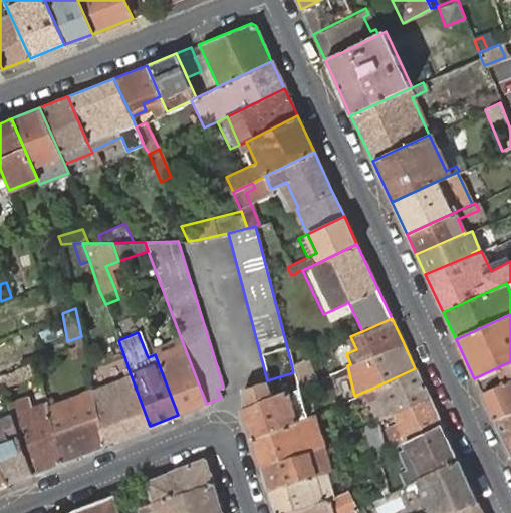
[(155,354),(178,415),(206,404),(183,343),(155,354)]
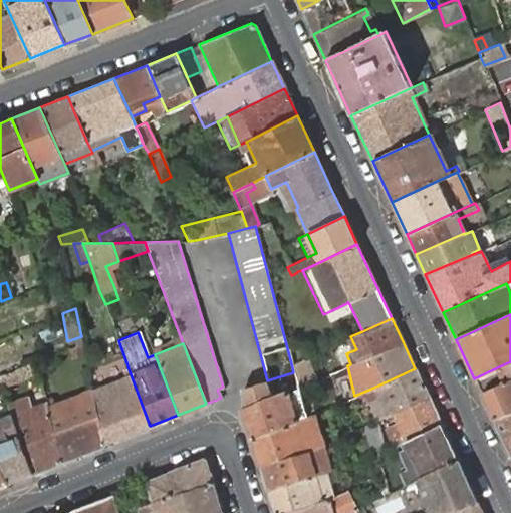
[(79,344),(69,348),(72,355),(82,351),(79,344)]
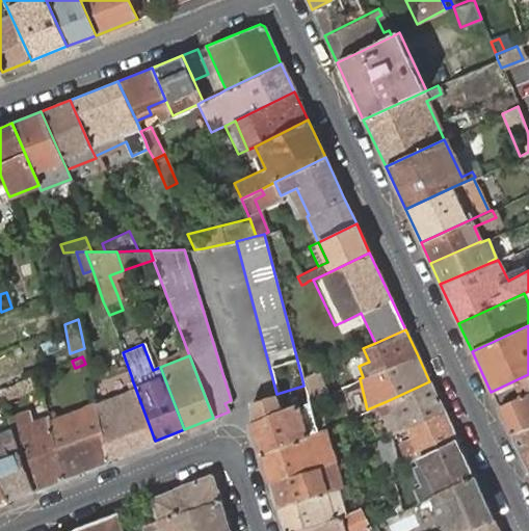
[(36,373),(18,380),(22,392),(40,385),(36,373)]
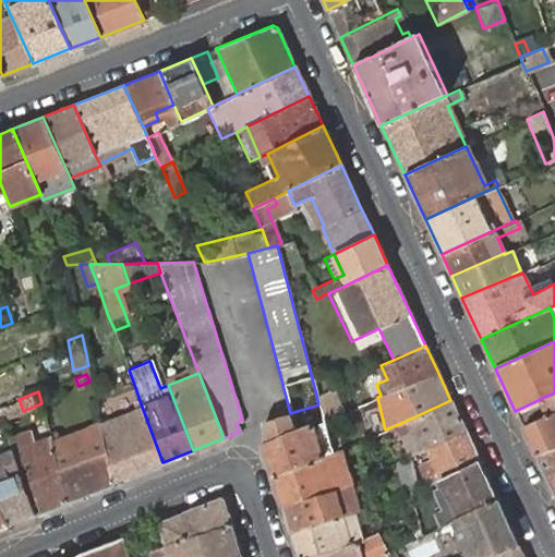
[(554,392),(515,411),(522,427),(535,455),(554,446),(554,392)]
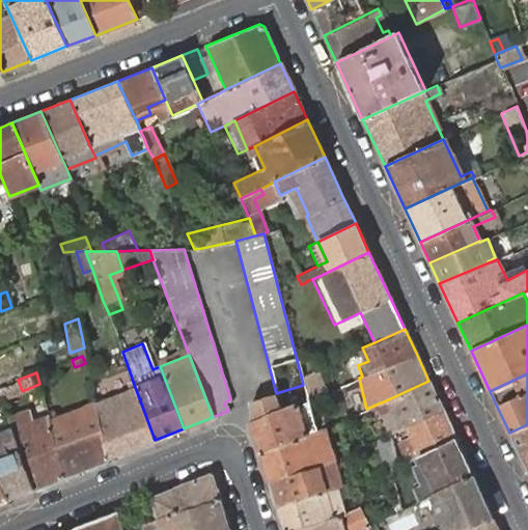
[(95,402),(96,409),(107,459),(155,440),(132,379),(127,381),(130,389),(95,402)]
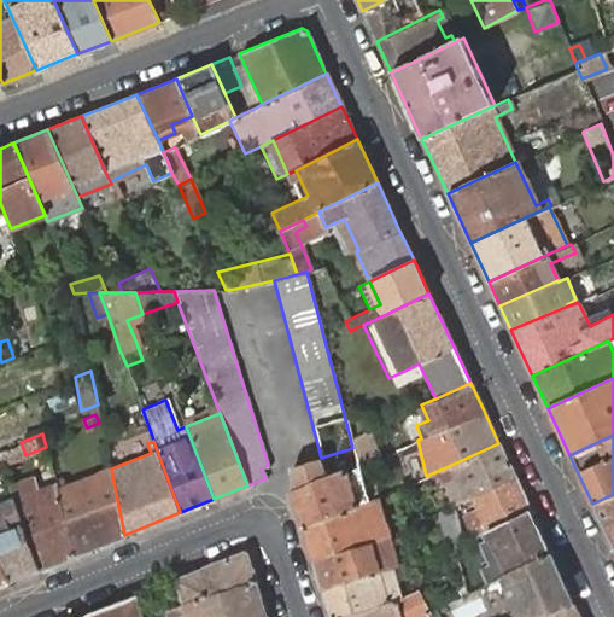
[(0,461),(1,465),(25,455),(21,442),(0,450),(0,461)]
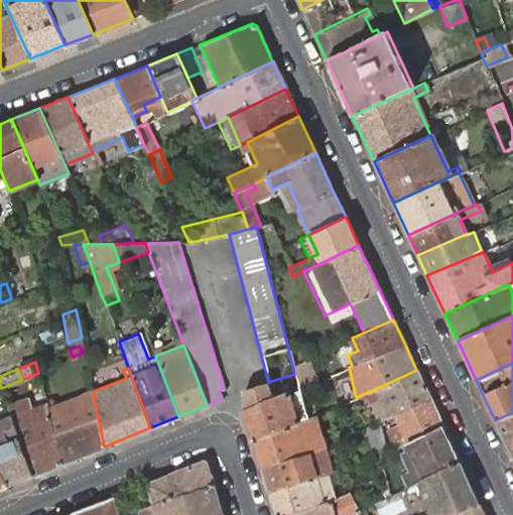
[(429,398),(416,370),(375,389),(378,397),(370,401),(368,403),(376,420),(377,420),(389,415),(394,413),(429,398)]
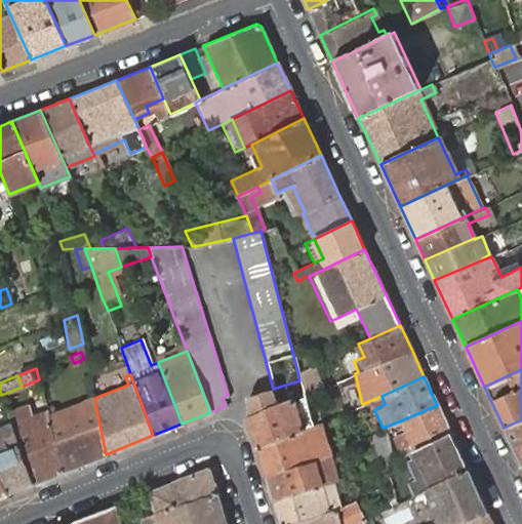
[(299,380),(273,389),(276,400),(291,395),(293,400),(247,418),(256,449),(313,427),(299,380)]
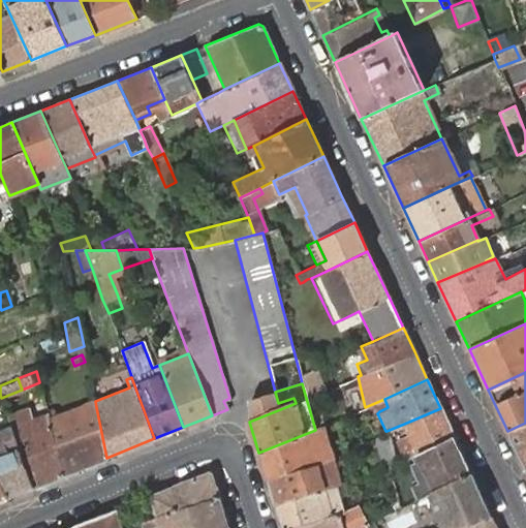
[(11,427),(13,434),(32,488),(61,475),(49,421),(47,412),(31,418),(26,406),(6,414),(11,427)]
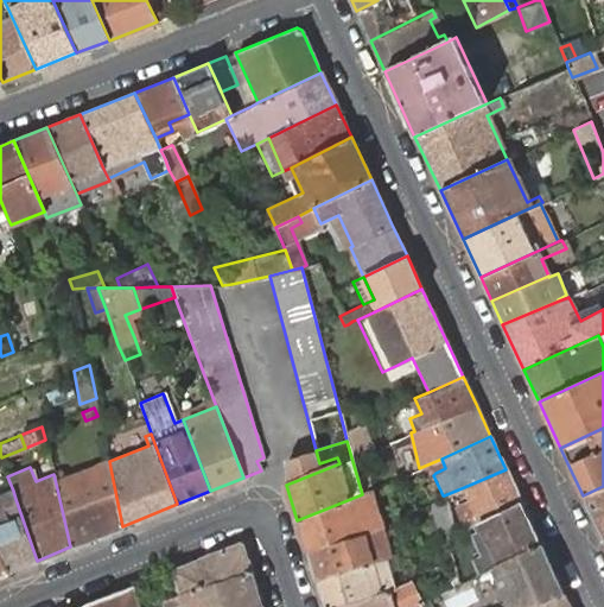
[(56,484),(70,547),(122,526),(110,468),(90,476),(88,470),(56,484)]
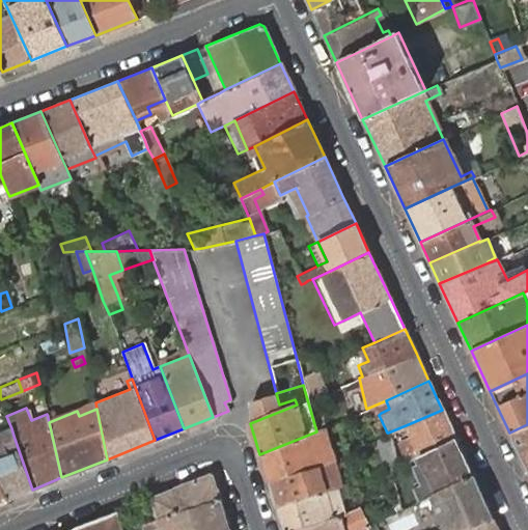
[(454,438),(442,410),(406,425),(410,435),(396,441),(406,462),(413,457),(454,438)]
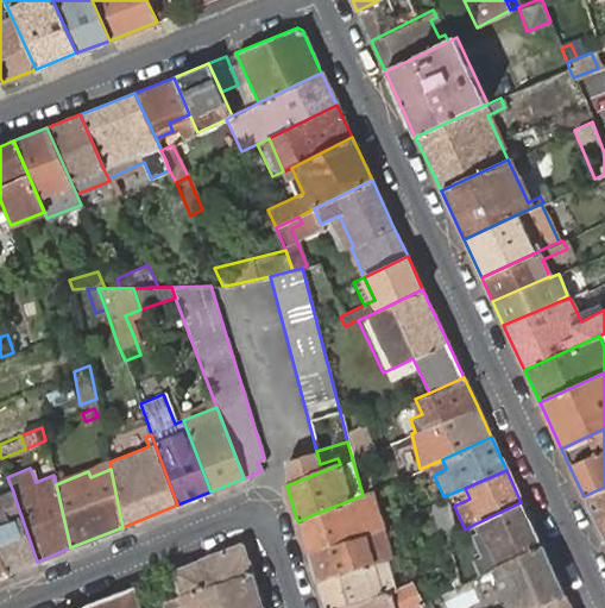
[(604,543),(604,487),(584,496),(604,543)]
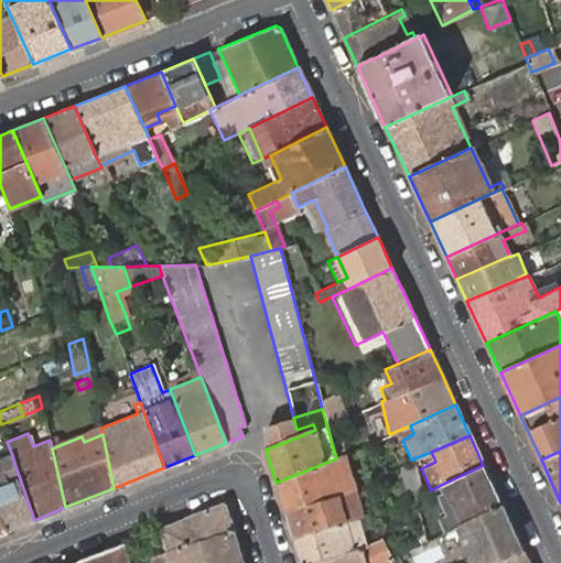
[(341,456),(336,458),(276,483),(284,512),(352,490),(341,456)]
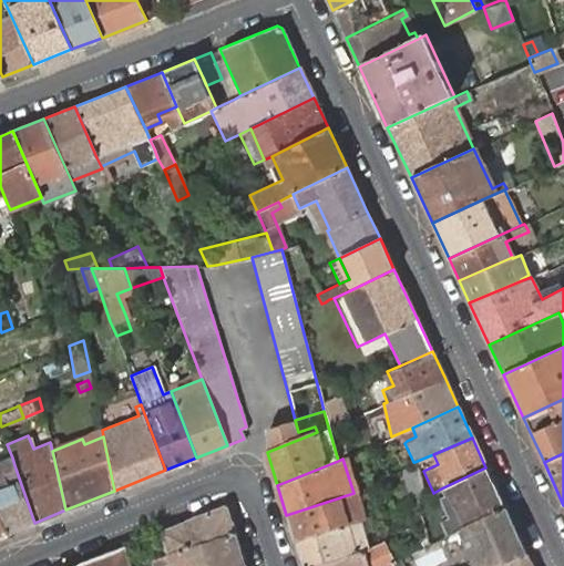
[(414,462),(401,469),(410,502),(424,496),(414,462)]
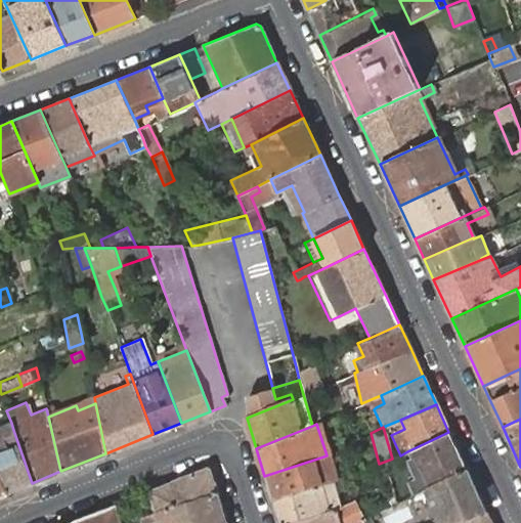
[(0,475),(6,493),(32,483),(13,430),(0,435),(0,475)]
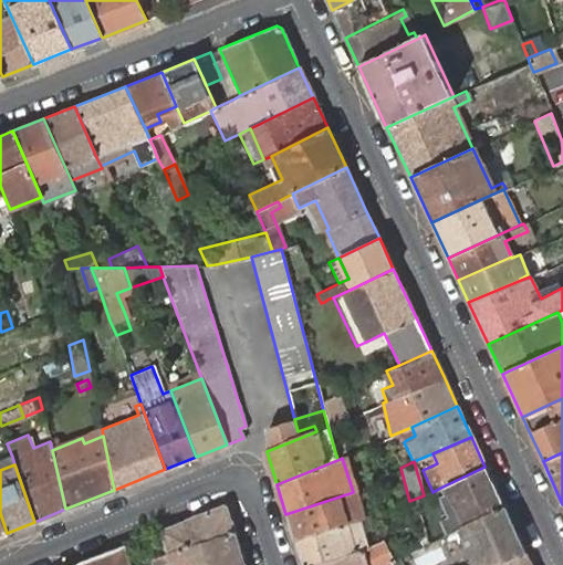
[(439,520),(445,534),(462,526),(503,506),(485,467),(440,488),(444,493),(438,497),(447,516),(439,520)]
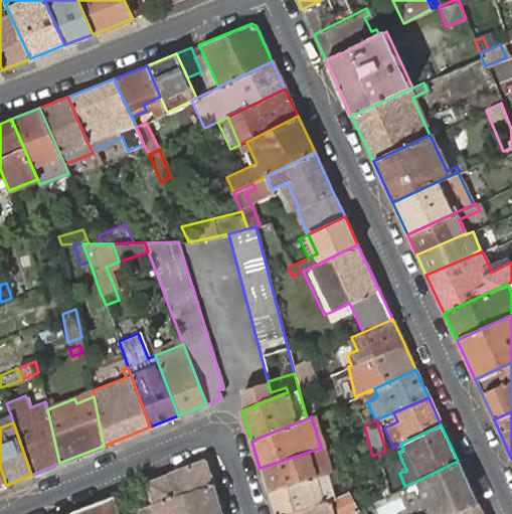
[(321,448),(260,468),(268,491),(325,473),(324,468),(326,467),(321,448)]
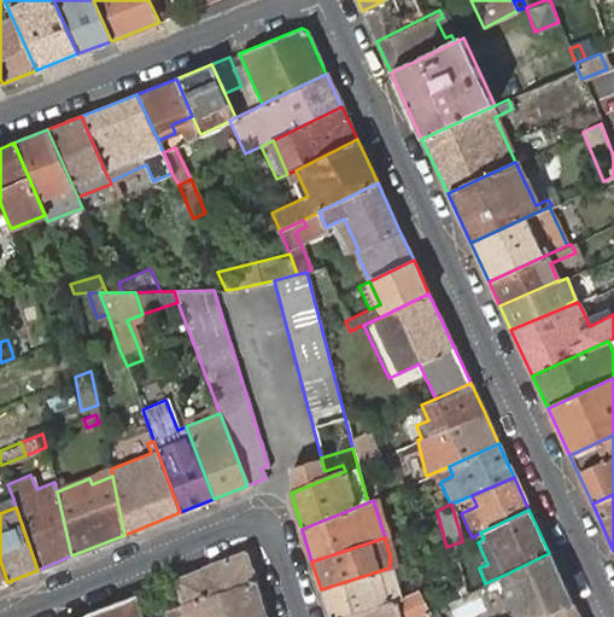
[(181,604),(255,581),(246,552),(245,551),(175,580),(181,604)]
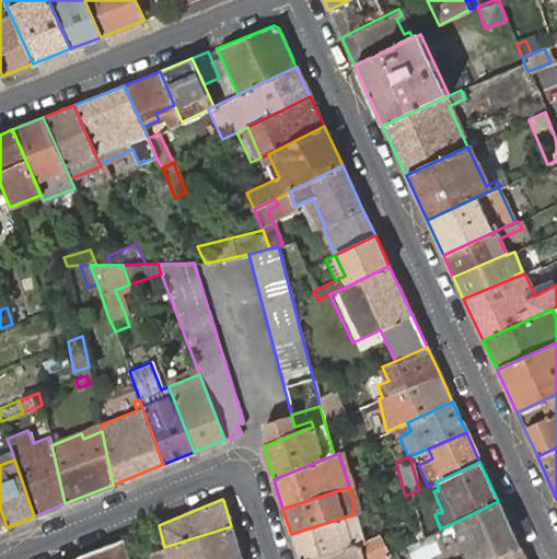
[(488,558),(519,545),(498,501),(457,521),(463,532),(457,534),(468,558),(472,558),(475,558),(488,558)]
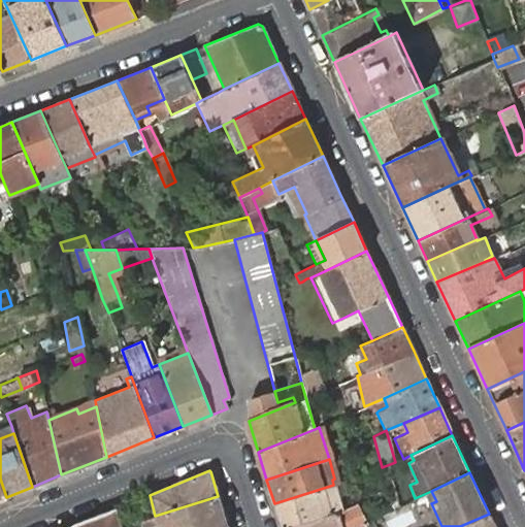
[(341,512),(333,485),(274,503),(281,526),(286,526),(337,513),(340,526),(354,526),(363,523),(356,504),(341,512)]
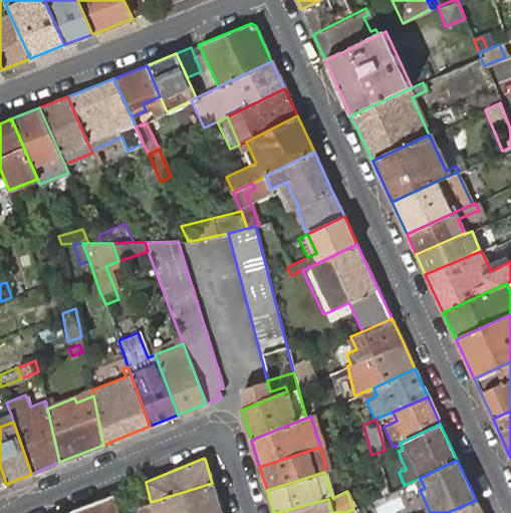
[(396,489),(394,482),(387,485),(389,492),(396,489)]
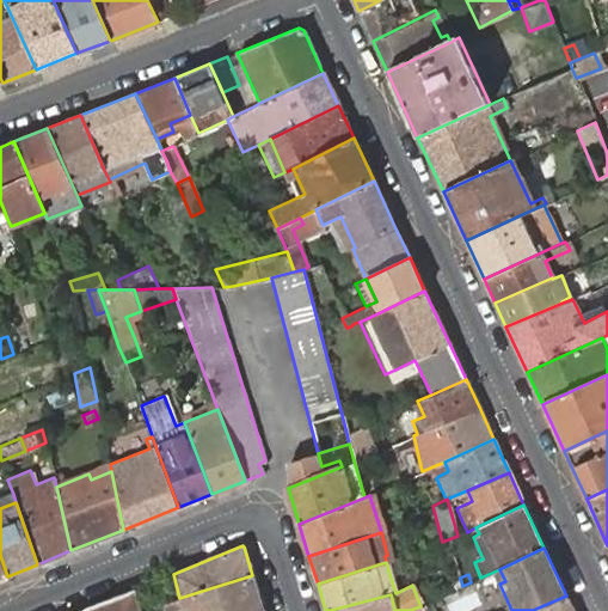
[(163,610),(258,610),(263,610),(252,575),(179,598),(161,604),(163,610)]
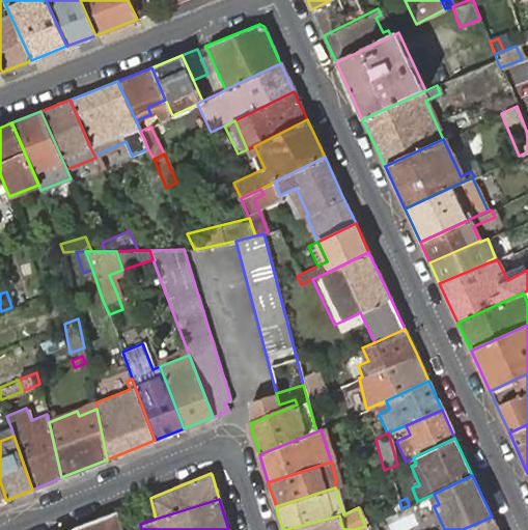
[(120,529),(117,511),(70,529),(120,529)]
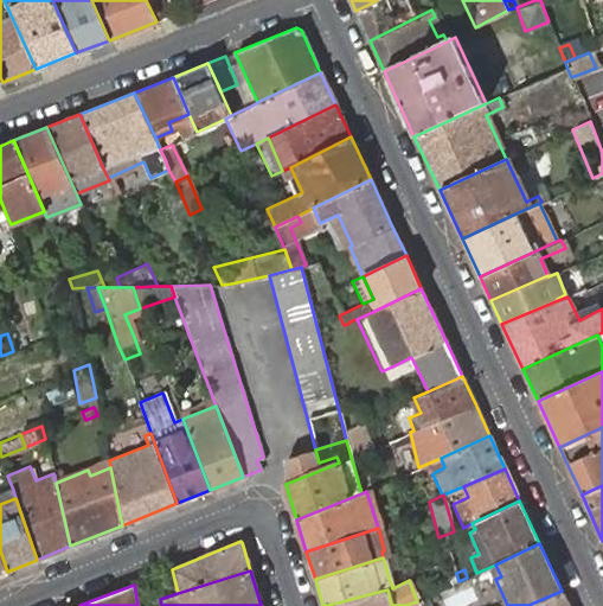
[(391,605),(387,589),(328,605),(391,605)]
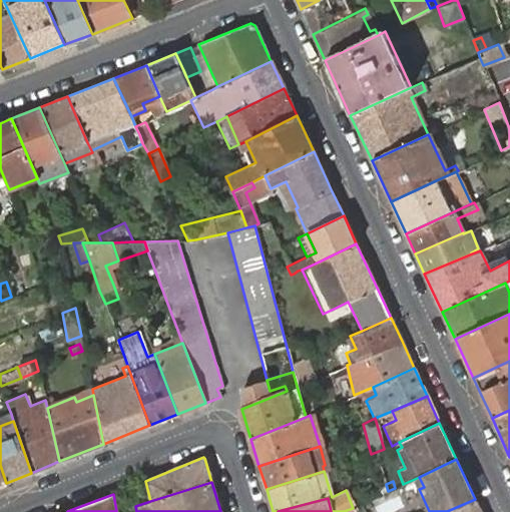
[(480,511),(475,499),(447,511),(480,511)]
